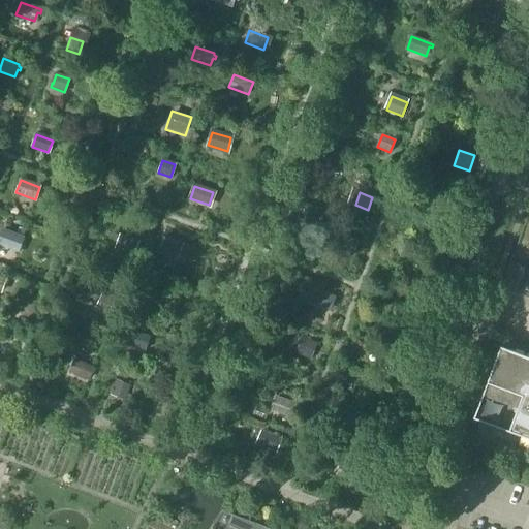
[(0,240),(0,244),(18,250),(22,238),(3,231),(0,240)]
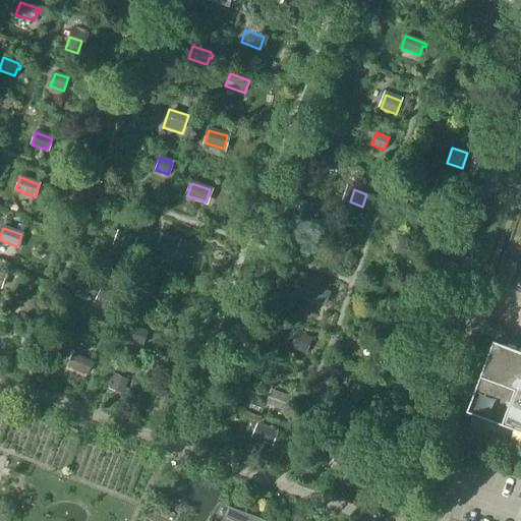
[(113,244),(132,250),(137,239),(117,232),(113,244)]
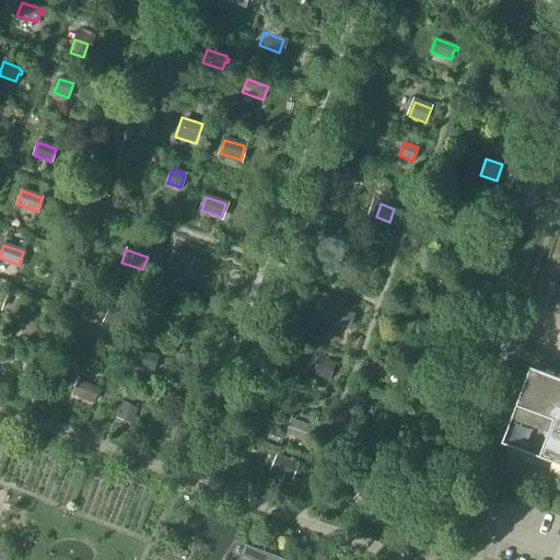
[(376,256),(360,249),(356,264),(372,269),(376,256)]
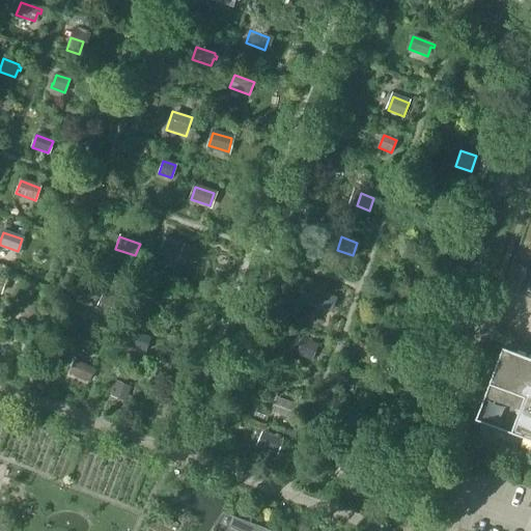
[(161,250),(176,256),(182,244),(166,238),(161,250)]
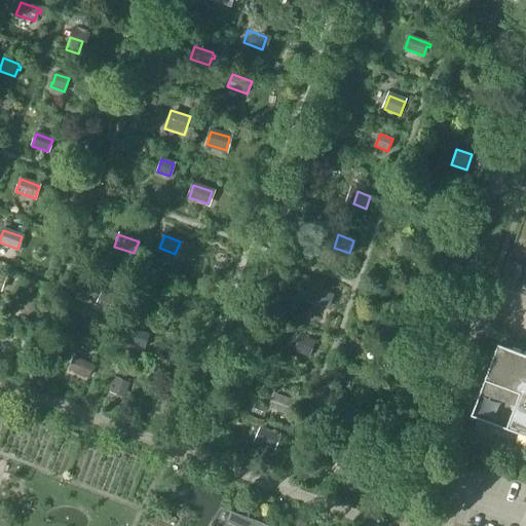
[(141,295),(156,300),(160,289),(145,284),(141,295)]
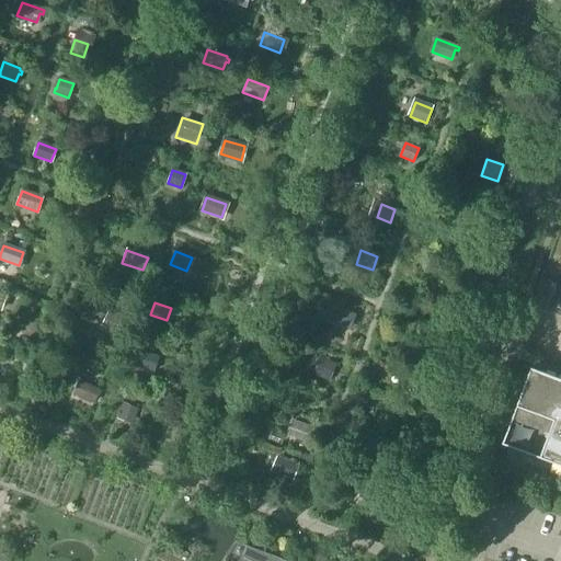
[(351,328),(353,329),(354,325),(352,324),(355,315),(339,309),(333,322),(351,329),(351,328)]
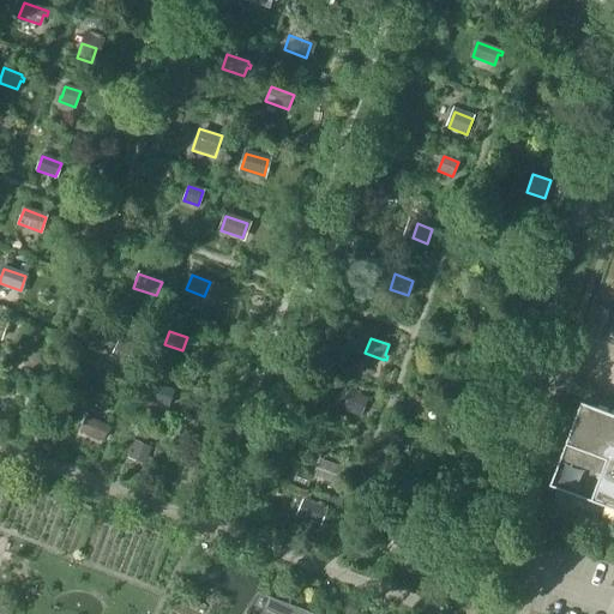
[(115,357),(125,362),(131,349),(118,343),(115,350),(118,351),(115,357)]
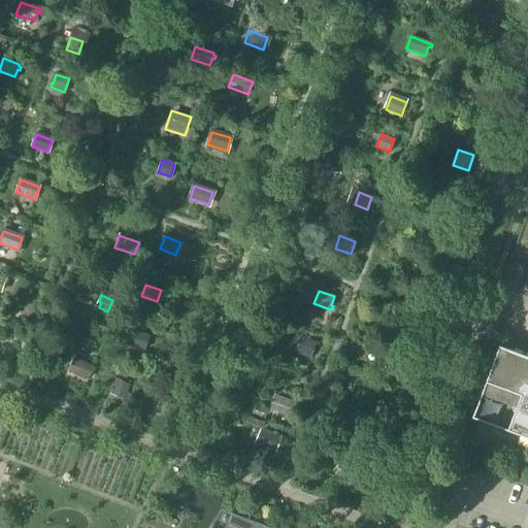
[(126,341),(141,348),(146,335),(132,328),(126,341)]
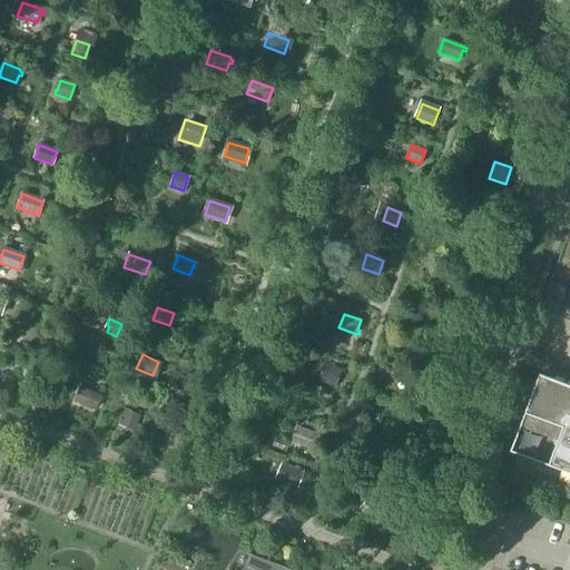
[(325,364),(321,377),(337,384),(342,371),(325,364)]
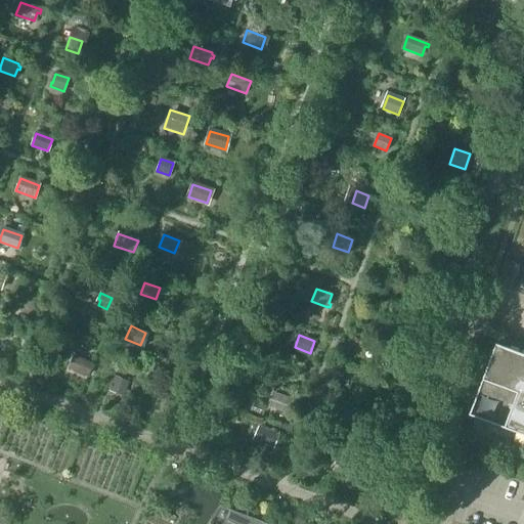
[(469,415),(523,435),(523,354),(495,344),(469,415)]
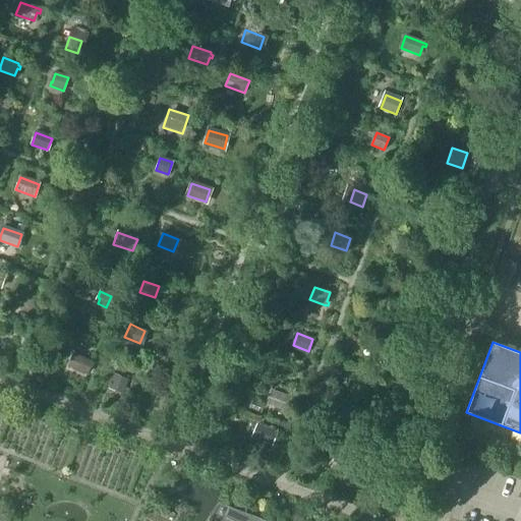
[(73,354),(68,366),(87,373),(92,362),(73,354)]
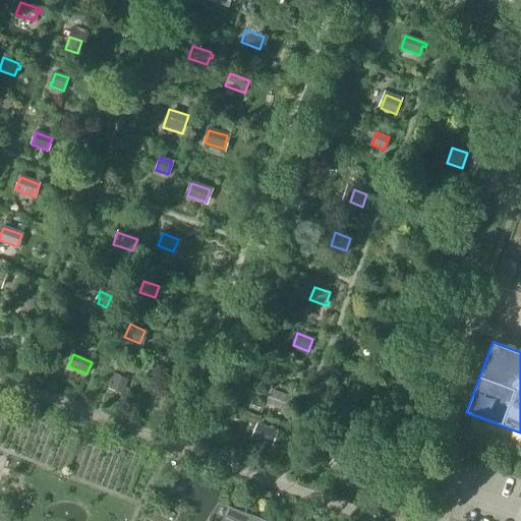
[(115,373),(111,384),(124,389),(128,380),(115,373)]
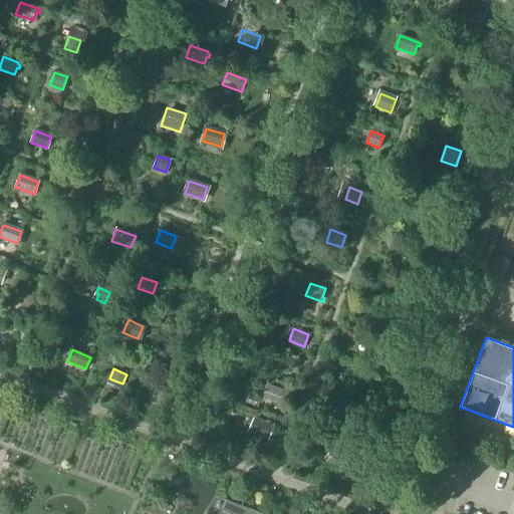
[(269,386),(265,399),(283,405),(287,393),(269,386)]
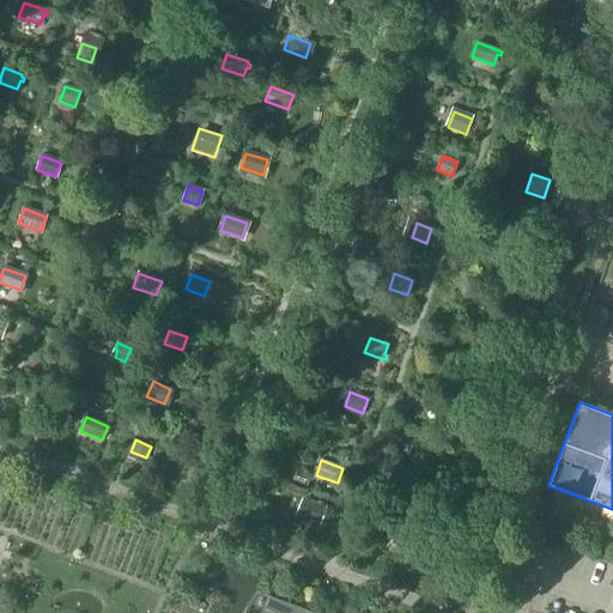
[(417,487),(434,495),(438,484),(422,477),(417,487)]
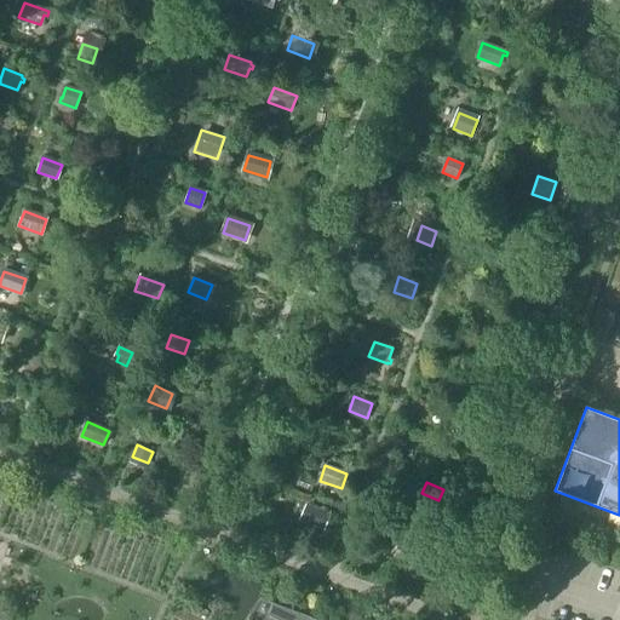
[(304,521),(323,529),(329,516),(310,507),(304,521)]
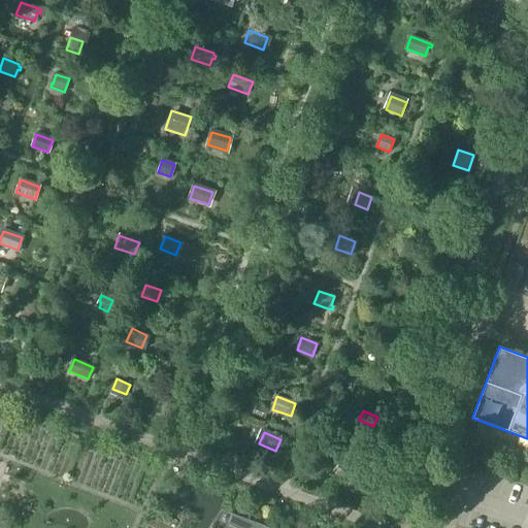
[(473,452),(463,448),(462,447),(458,458),(469,463),(473,452)]
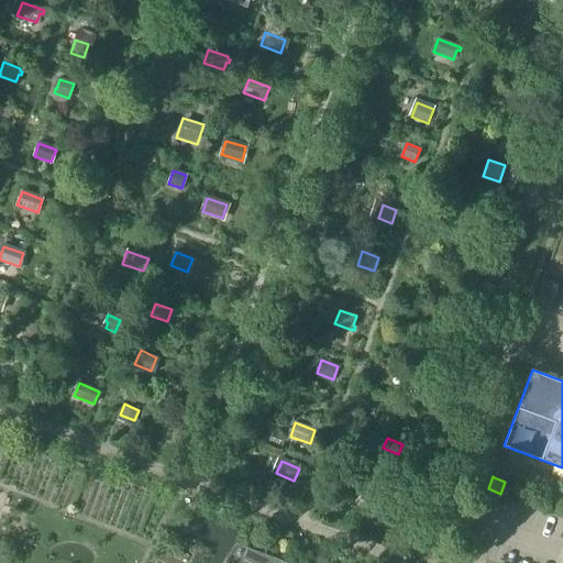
[(287,562),(246,548),(243,559),(251,562),(287,562)]
